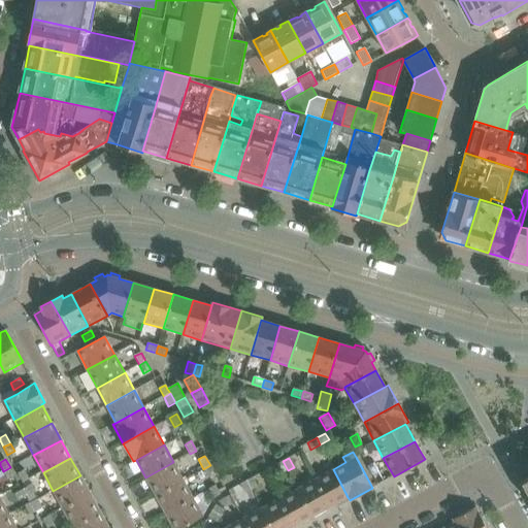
[(288,470),(283,461),(276,465),(282,474),(288,470)]
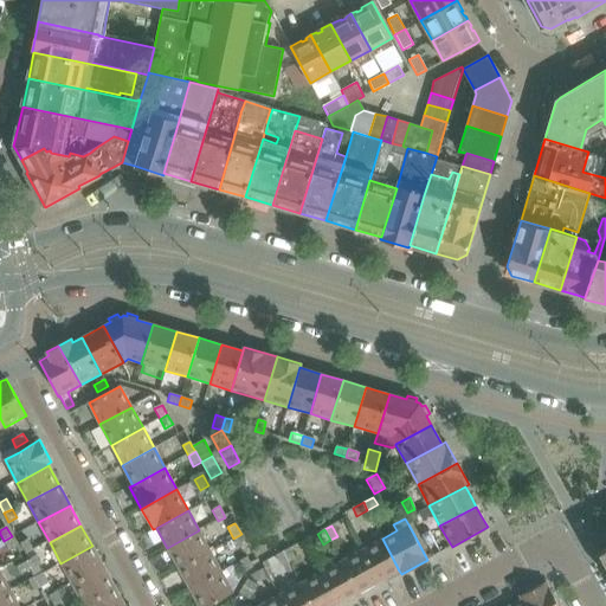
[(211,552),(199,530),(167,548),(179,569),(211,552)]
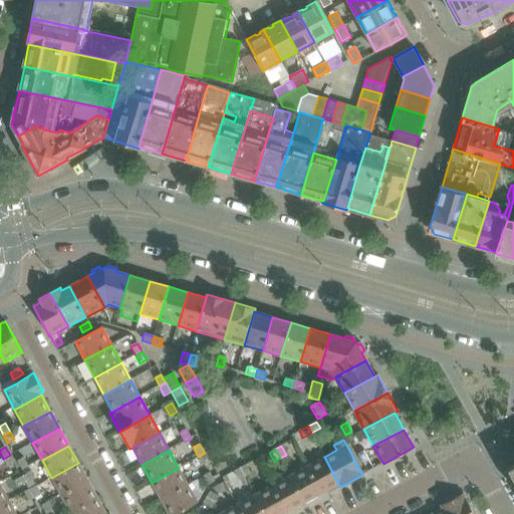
[(368,460),(364,451),(357,455),(362,463),(368,460)]
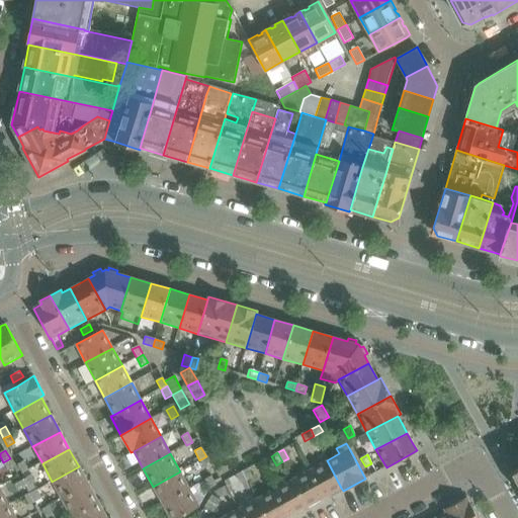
[(211,465),(206,456),(199,460),(204,469),(211,465)]
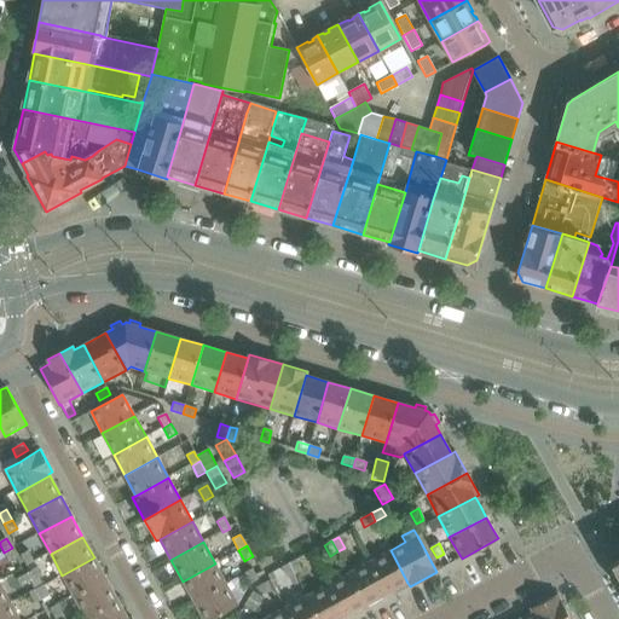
[(35,561),(27,547),(19,551),(28,566),(35,561)]
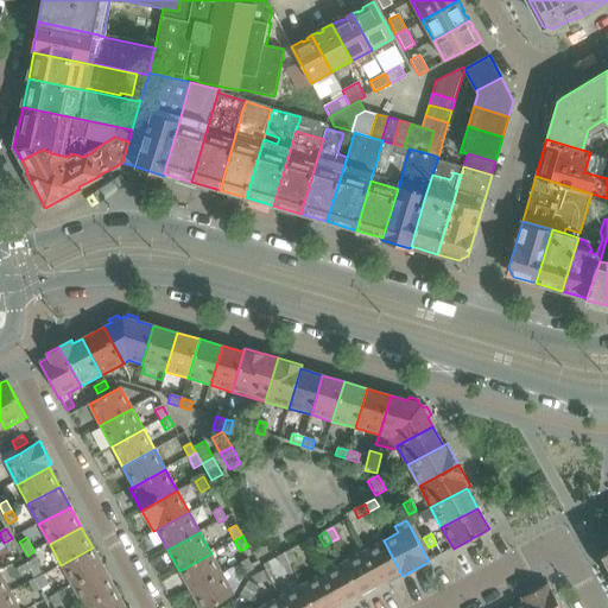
[(18,549),(12,538),(4,543),(10,553),(18,549)]
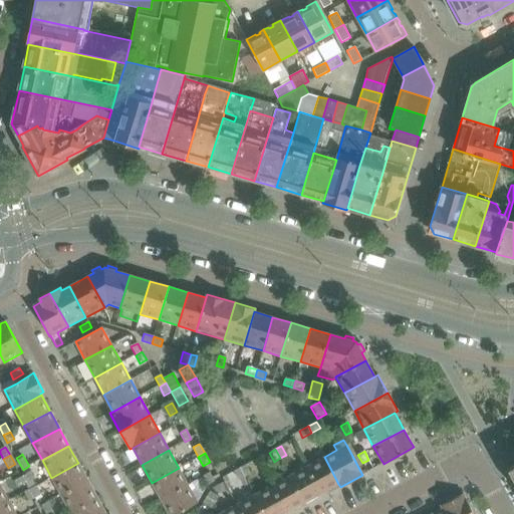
[(338,484),(324,457),(308,466),(321,493),(338,484)]
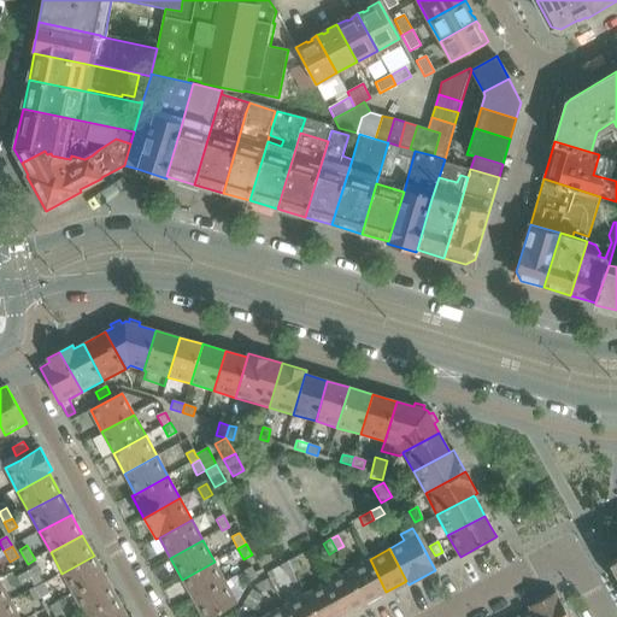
[(106,577),(100,568),(94,556),(62,574),(74,594),(106,577)]
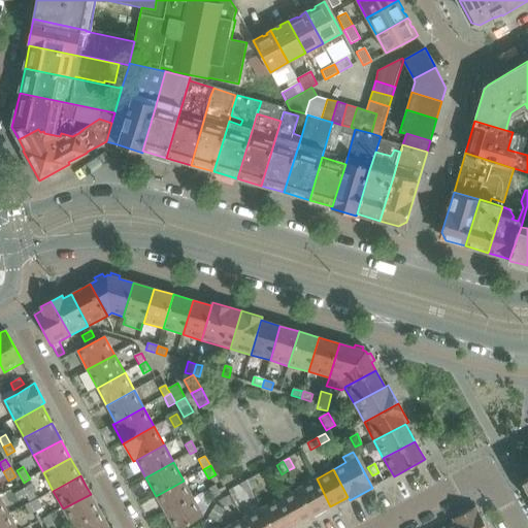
[(258,487),(253,477),(248,481),(252,490),(258,487)]
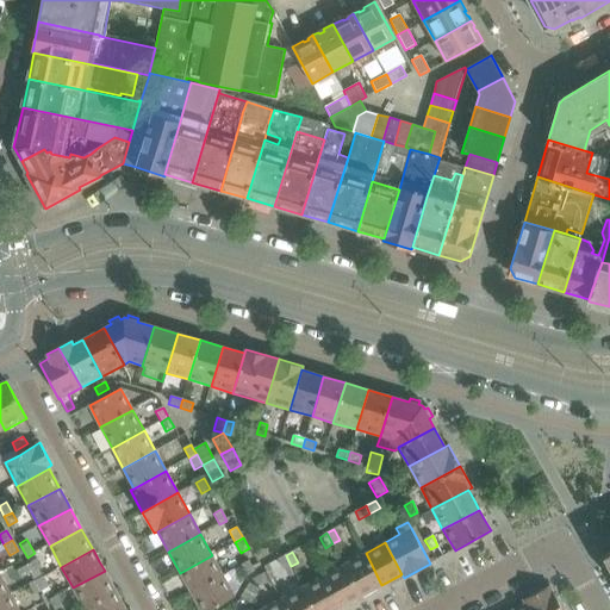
[(381,585),(366,553),(343,565),(361,596),(381,585)]
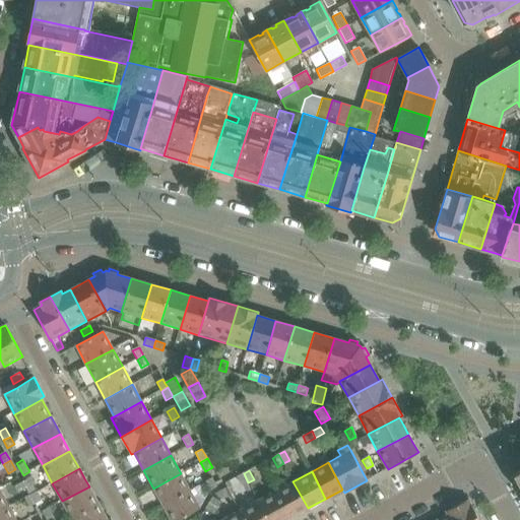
[(190,491),(181,473),(153,489),(163,506),(190,491)]
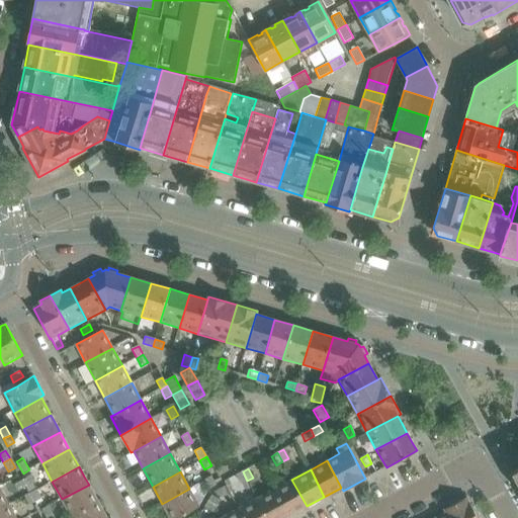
[(247,481),(243,471),(236,476),(241,484),(247,481)]
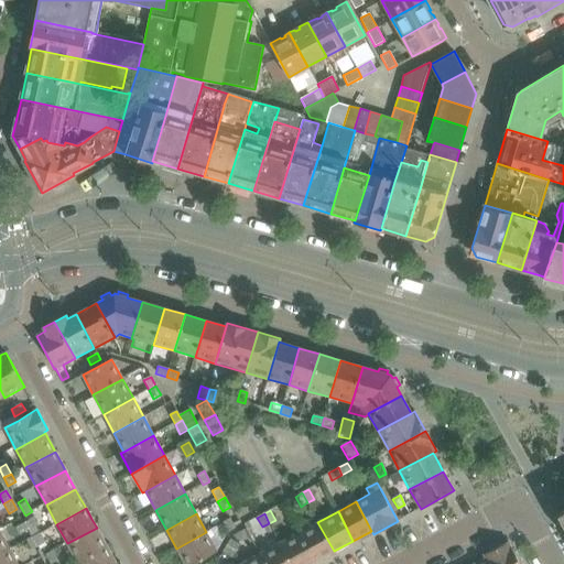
[(39,532),(35,525),(39,524),(35,517),(25,522),(29,530),(32,535),(39,532)]
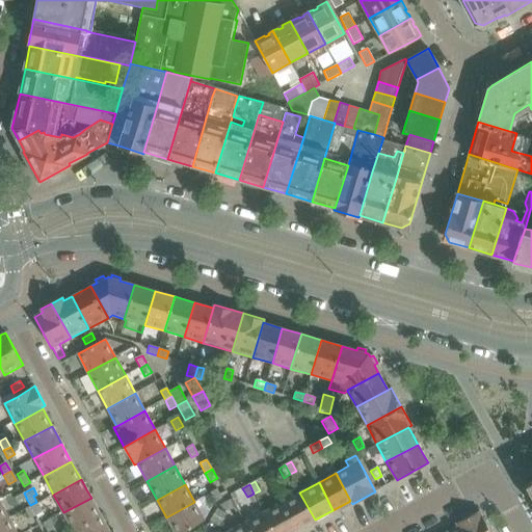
[(222,499),(219,495),(217,489),(210,493),(215,502),(222,499)]
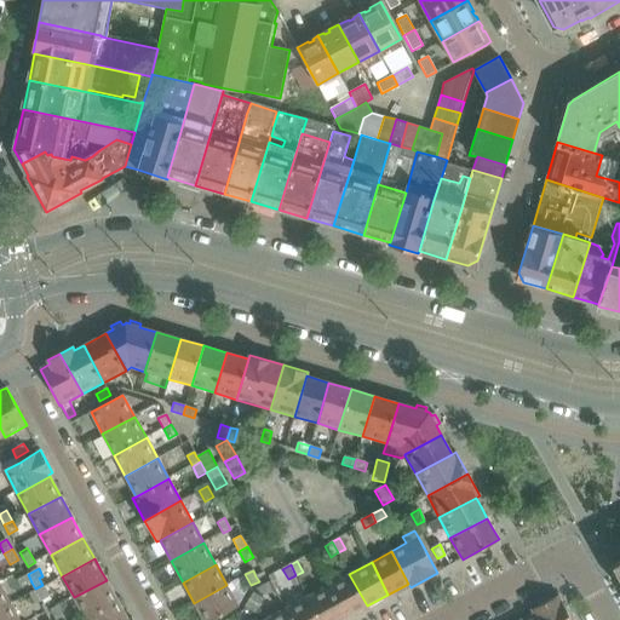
[(32,583),(28,574),(17,580),(21,589),(32,583)]
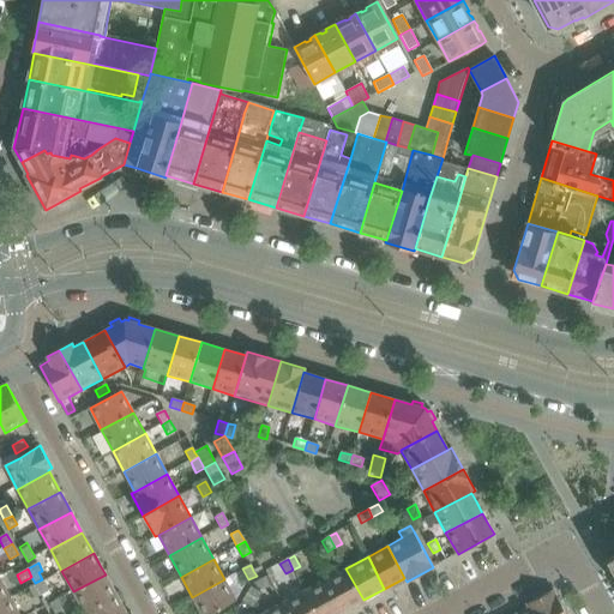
[(363,600),(345,569),(325,579),(343,612),(363,600)]
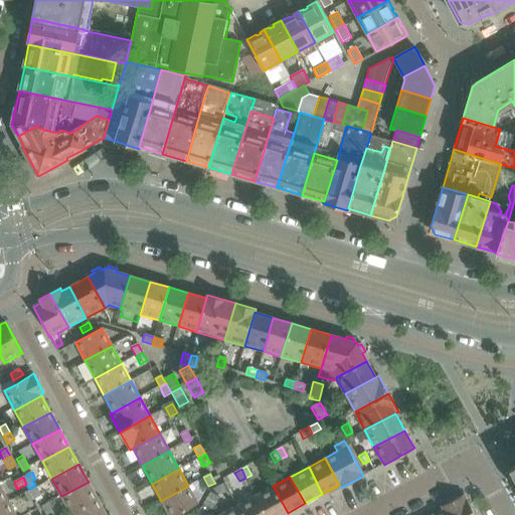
[(98,500),(92,489),(89,482),(61,496),(71,514),(98,500)]
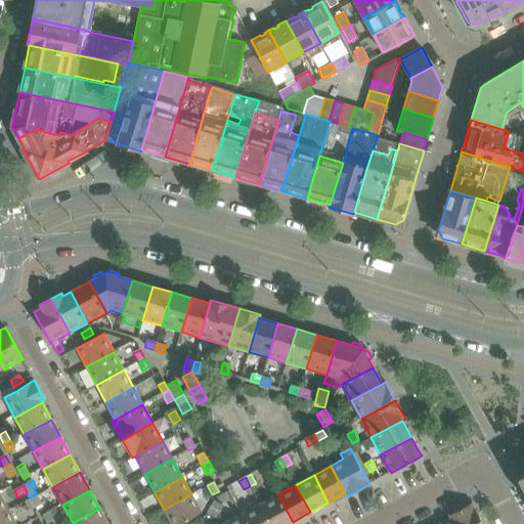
[(0,515),(9,511),(0,493),(0,515)]
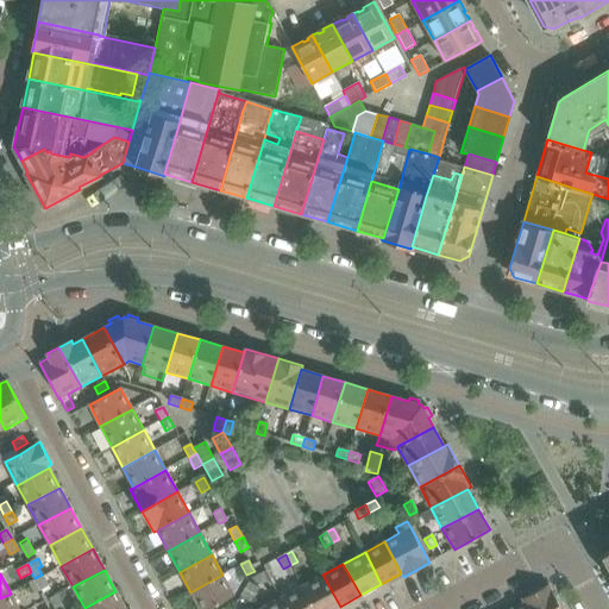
[(208,608),(234,597),(223,575),(190,592),(200,608),(208,608)]
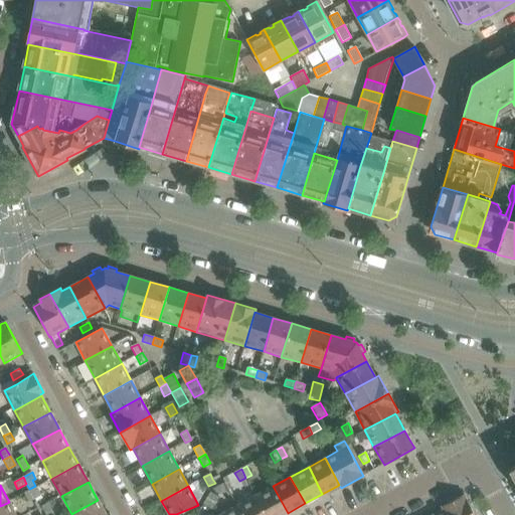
[(283,514),(288,513),(273,486),(255,496),(266,514),(283,514)]
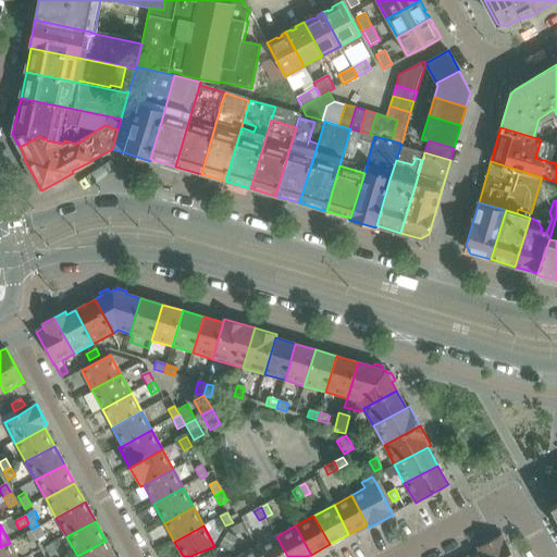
[(47,540),(39,527),(33,530),(38,540),(40,543),(47,540)]
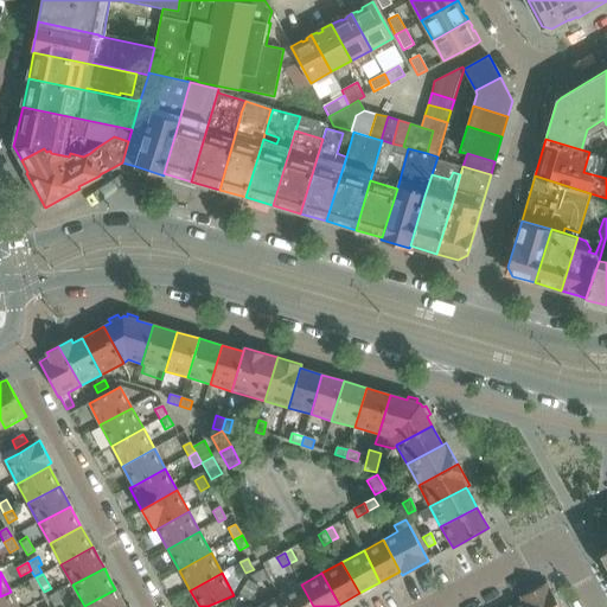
[(42,588),(36,577),(29,582),(34,592),(42,588)]
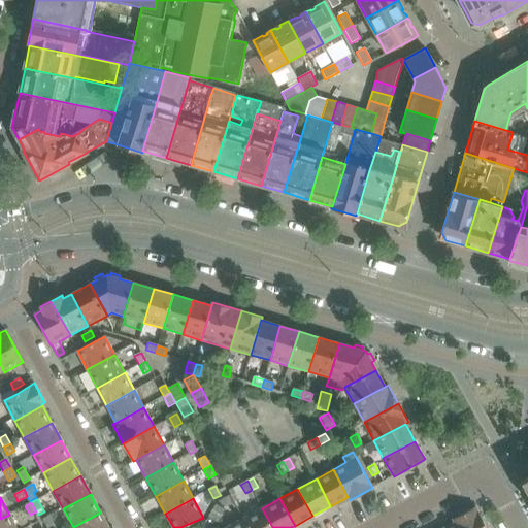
[(225,512),(216,505),(212,510),(221,517),(225,512)]
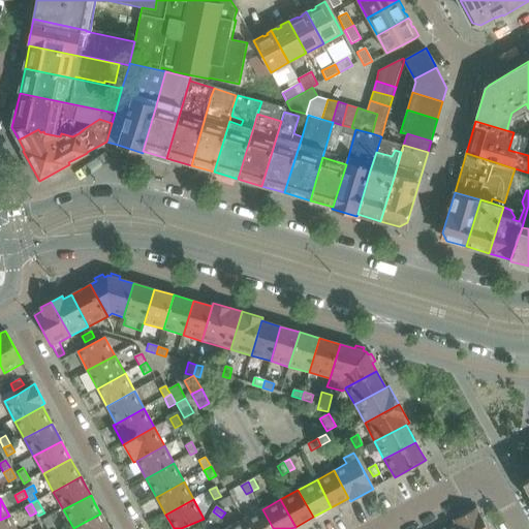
[(488,528),(476,507),(454,520),(456,523),(458,528),(488,528)]
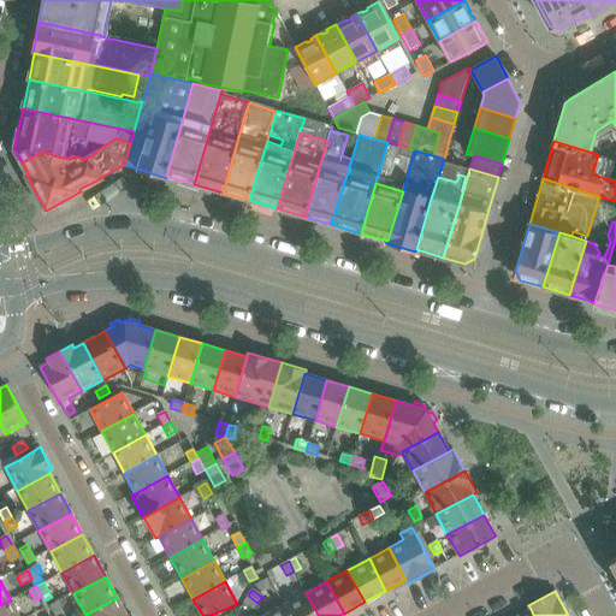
[(318,615),(306,593),(284,605),(290,615),(318,615)]
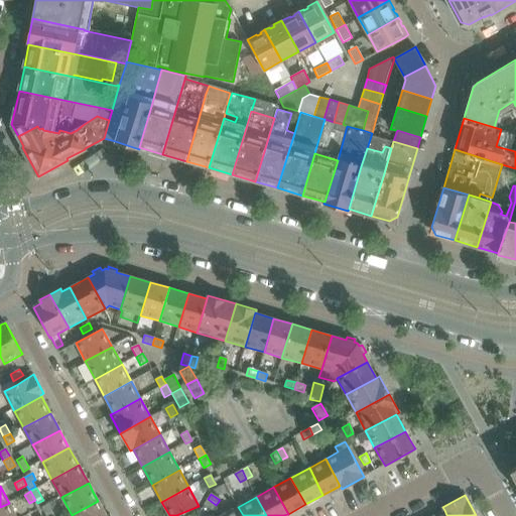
[(213,511),(216,505),(208,499),(204,505),(213,511)]
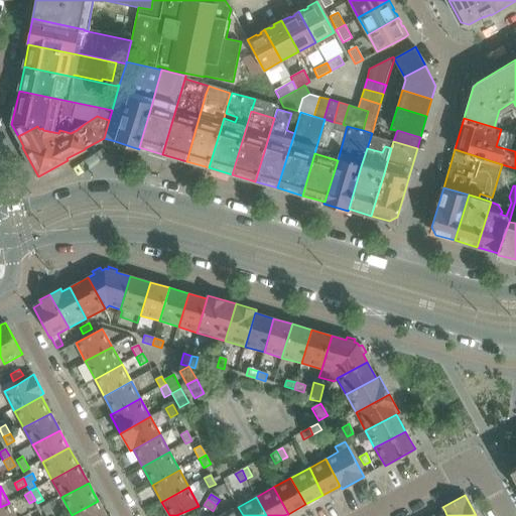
[(107,515),(106,515),(103,510),(98,501),(72,515),(109,515),(110,515),(107,515)]
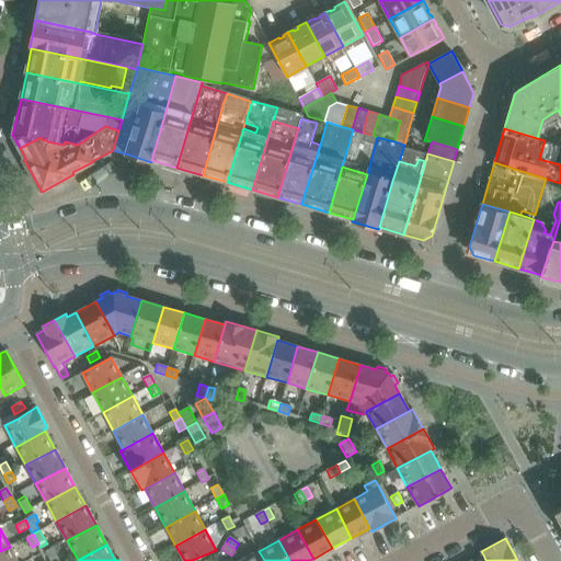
[(0,560),(18,560),(10,547),(0,551),(0,560)]
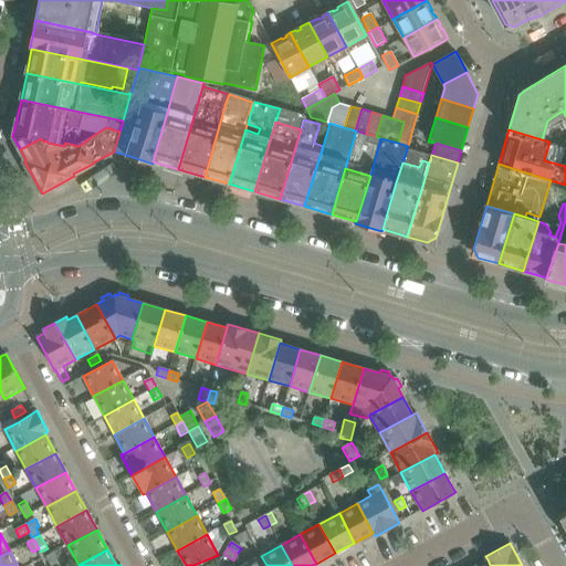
[(52,565),(59,563),(53,553),(46,557),(51,565),(52,565)]
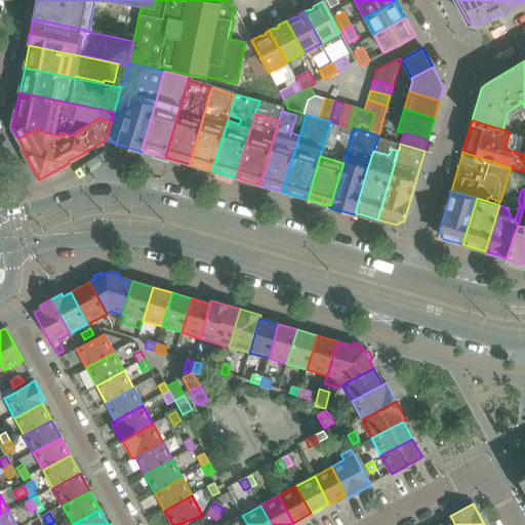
[(247,524),(242,516),(225,524),(247,524)]
